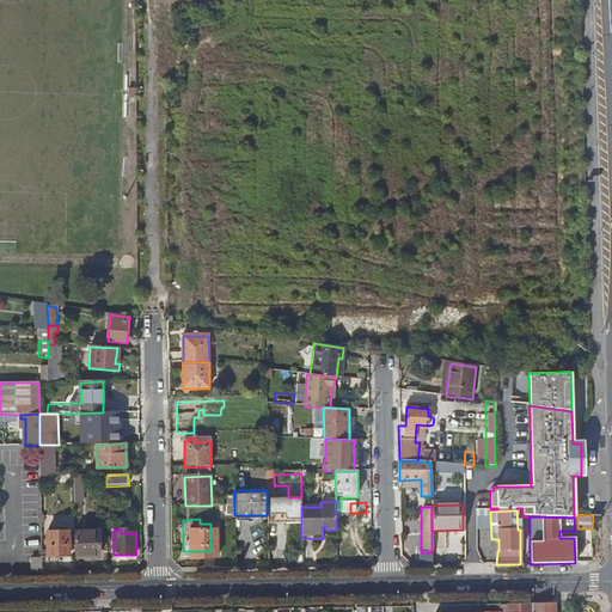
[(47,531),(47,556),(68,555),(68,531),(47,531)]
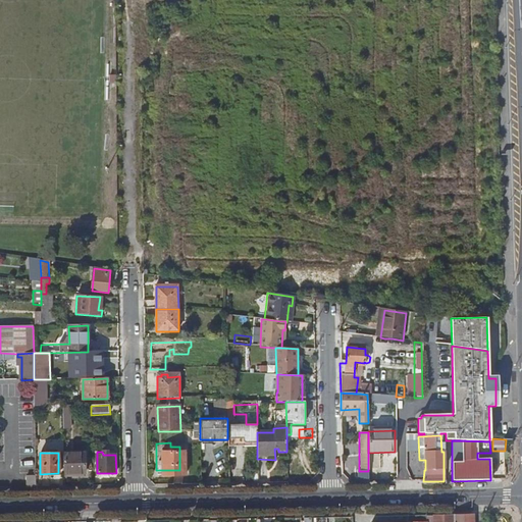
[(63,454),(63,474),(84,473),(84,454),(63,454)]
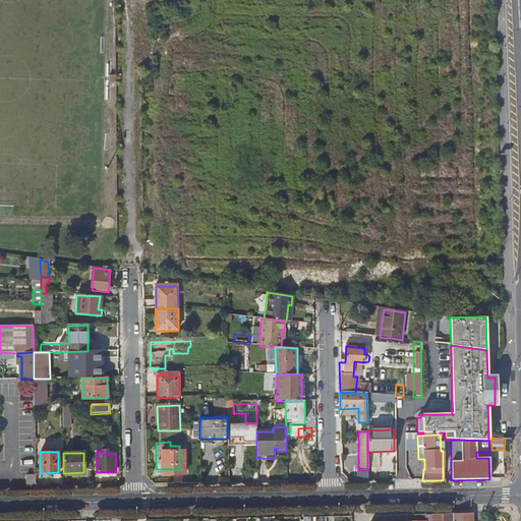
[(26,486),(36,486),(35,475),(26,476),(26,486)]
